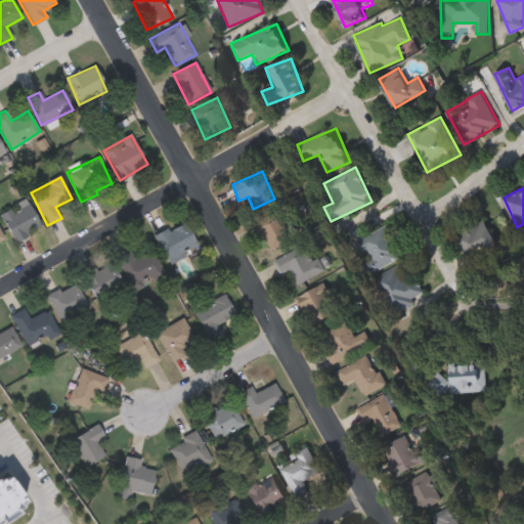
[(15,242),(0,216),(27,200),(42,226),(15,242)]
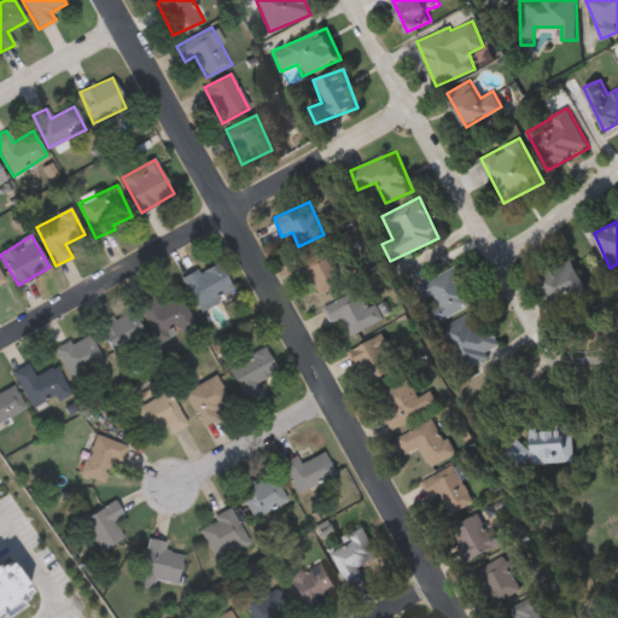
[(348,283),(322,297),(302,263),(327,248),(348,283)]
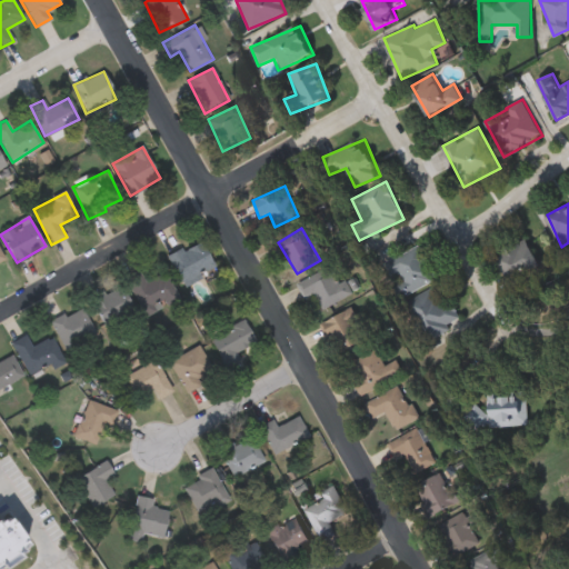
[(510,280),(496,252),(526,238),(539,267),(510,280)]
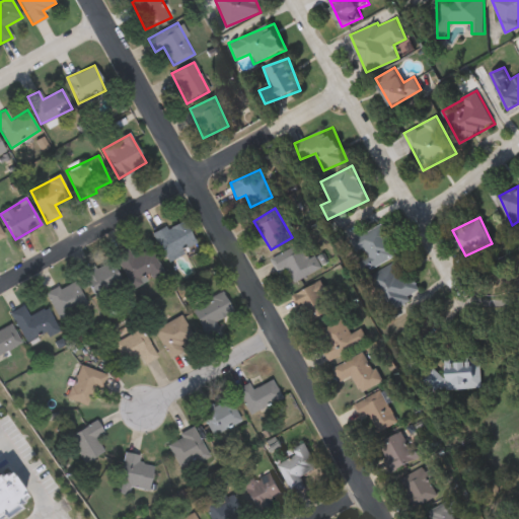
[(153,232),(183,218),(197,245),(167,261),(153,232)]
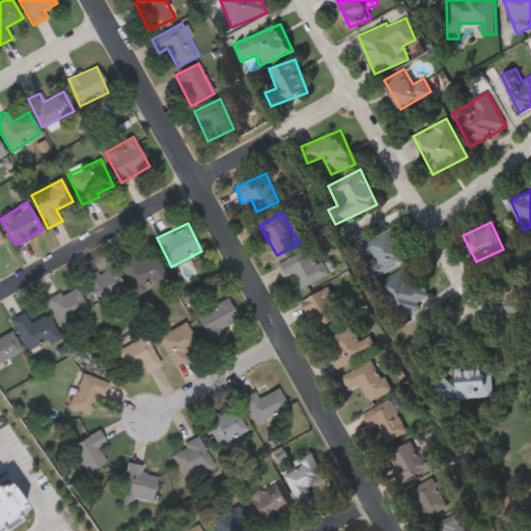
[(365,262),(366,262),(357,245),(391,226),(409,258),(373,277),(365,262)]
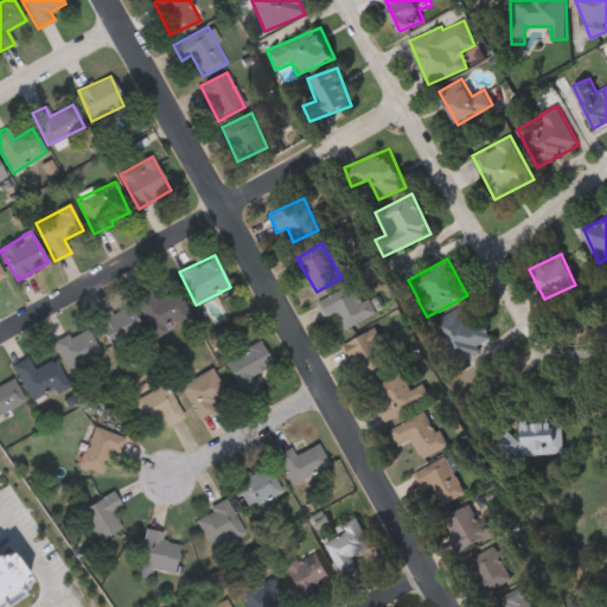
[(336,313),(326,319),(317,302),(350,283),(360,301),(368,296),(377,312),(345,330),(336,313)]
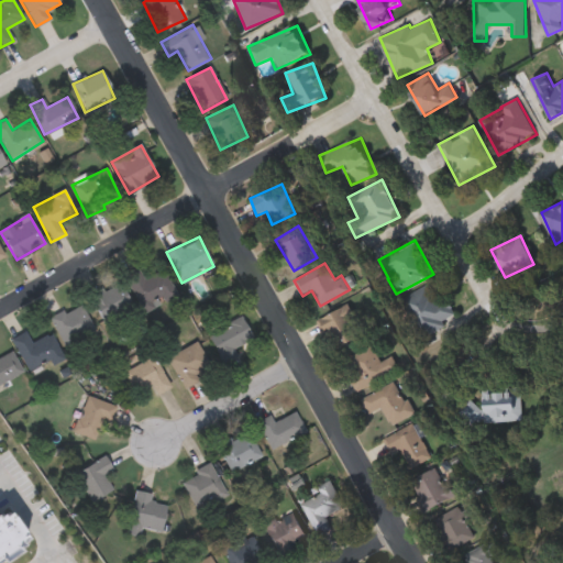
[(143,278),(165,268),(177,297),(141,311),(125,274),(139,268),(143,278)]
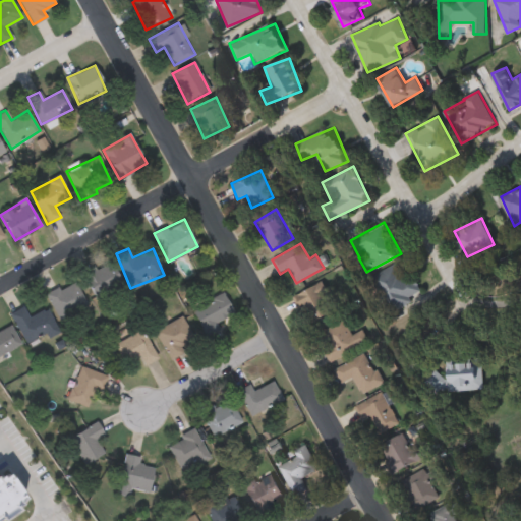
[(100,300),(82,279),(107,259),(124,281),(100,300)]
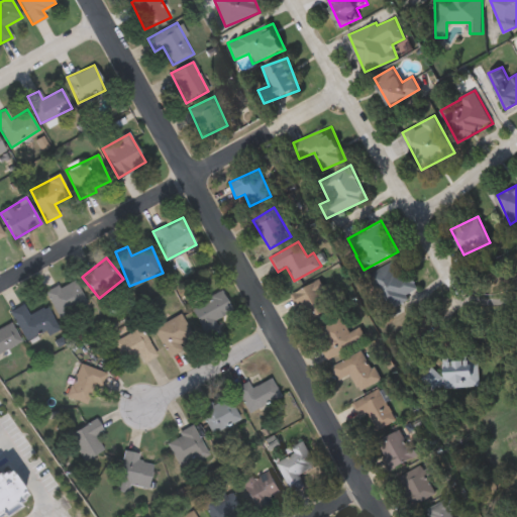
[(386,309),(369,273),(394,261),(403,280),(412,276),(420,293),(386,309)]
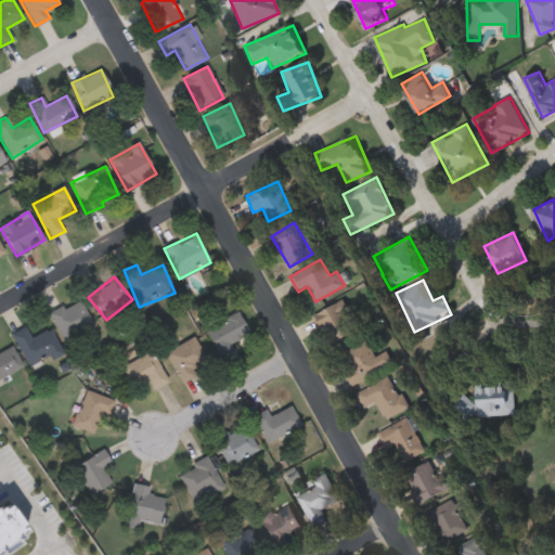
[(49,317),(76,297),(93,323),(66,341),(49,317)]
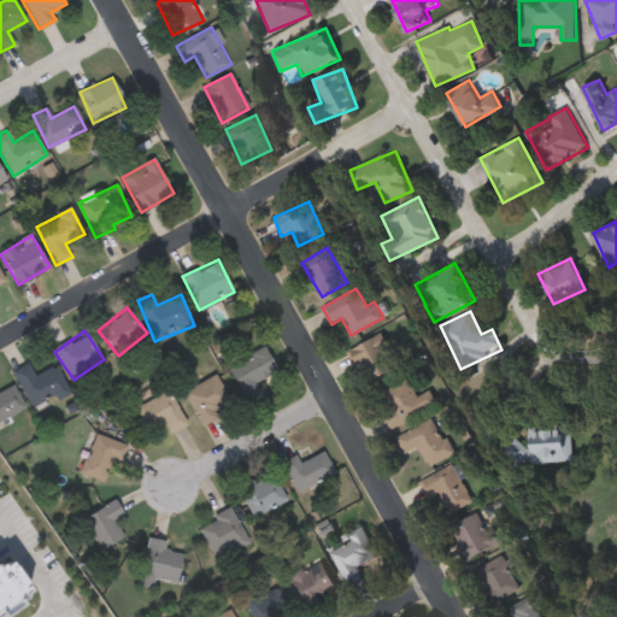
[(382,335),(398,375),(366,388),(351,347),(382,335)]
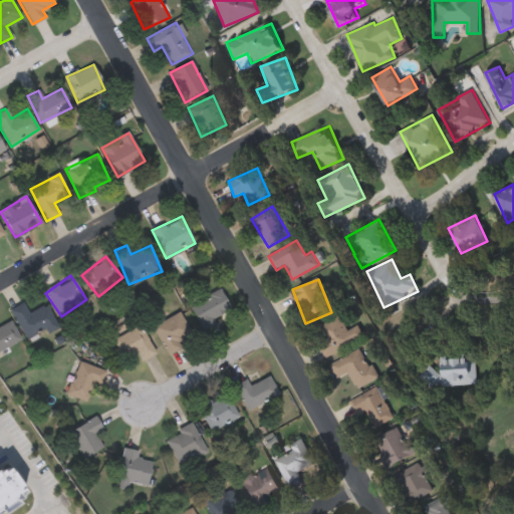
[(231,310),(200,326),(189,305),(220,290),(231,310)]
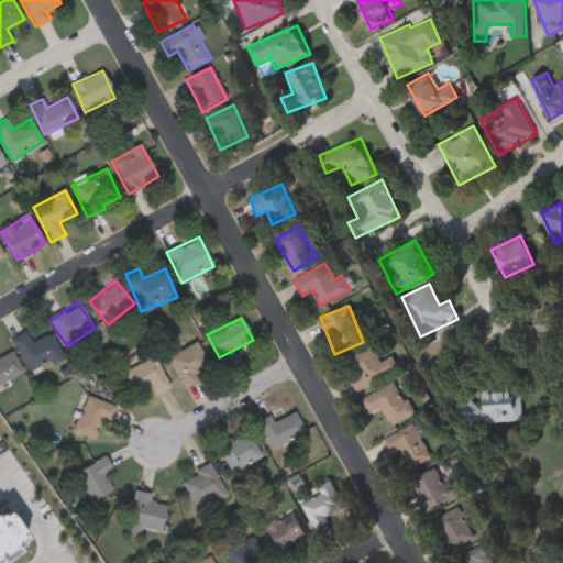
[(31,374),(11,339),(24,331),(31,343),(50,332),(63,356),(31,374)]
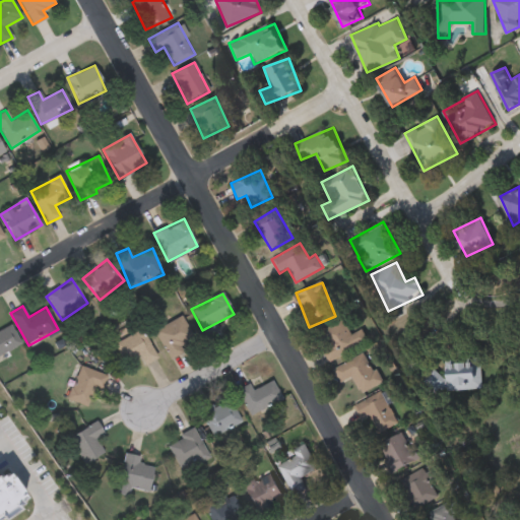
[(187,350),(169,359),(155,328),(182,317),(191,337),(183,340),(187,350)]
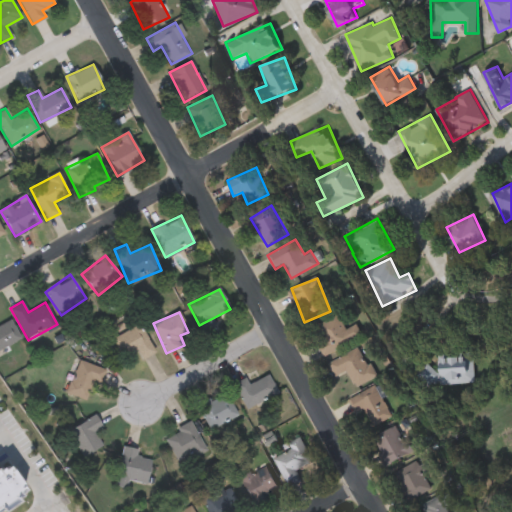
[(324,355),(311,327),(339,314),(346,329),(357,324),(363,337),(324,355)]
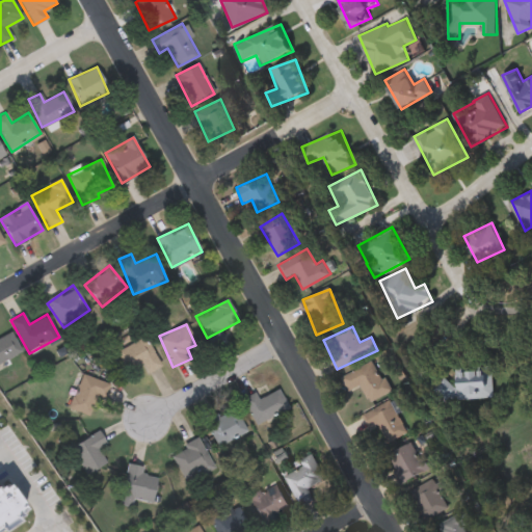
[(0,337),(12,333),(21,353),(0,361),(0,337)]
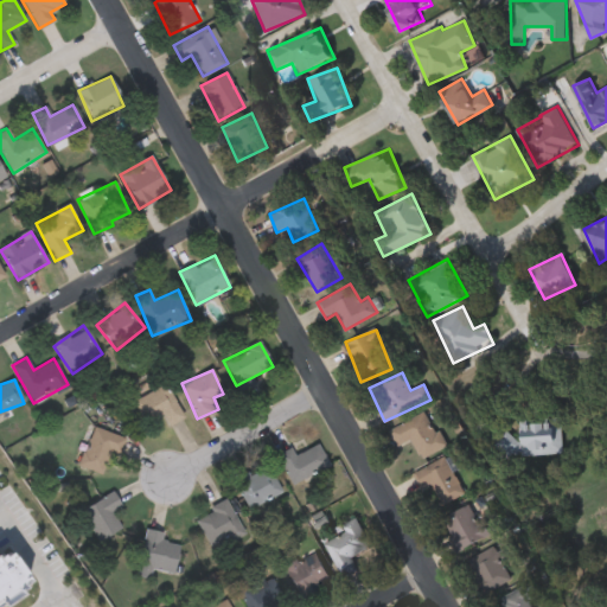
[(133,402),(165,383),(185,416),(170,426),(164,415),(147,425),(133,402)]
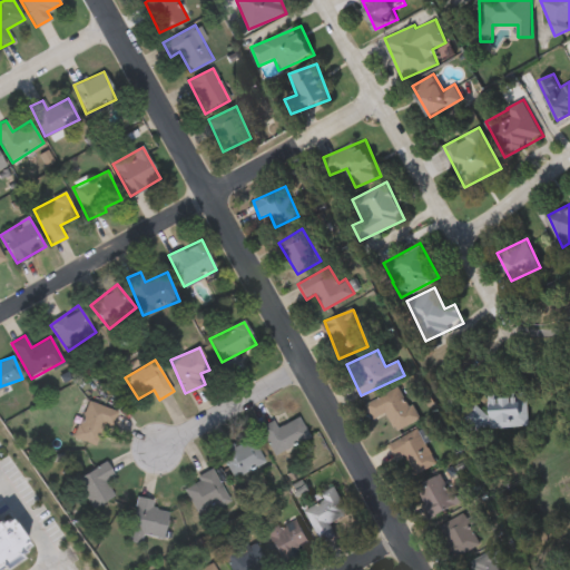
[(373,419),(365,402),(402,385),(418,420),(395,430),(387,412),(373,419)]
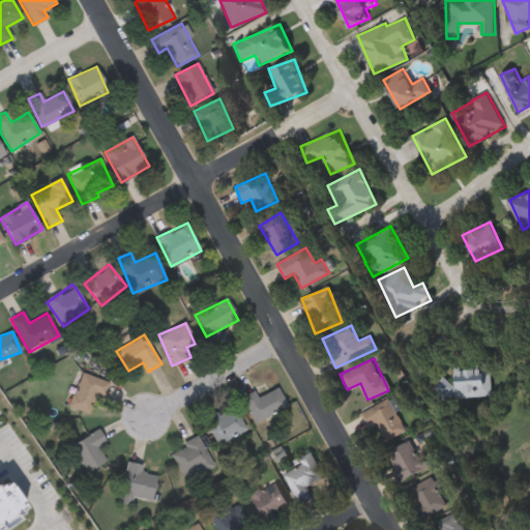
[(454,367),(491,365),(493,394),(438,398),(437,381),(454,380),(454,367)]
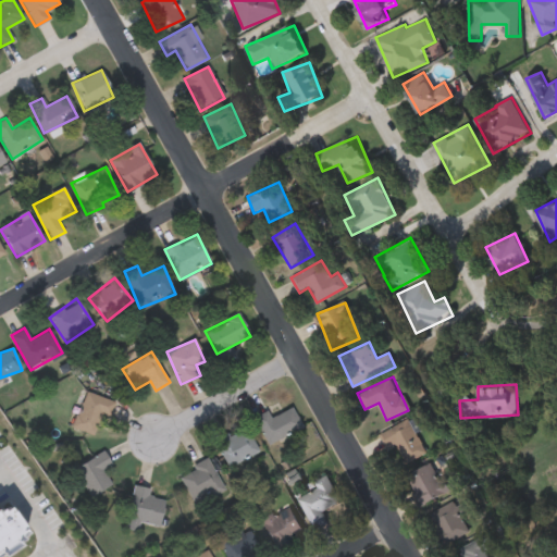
[(102,437),(74,430),(85,393),(113,400),(102,437)]
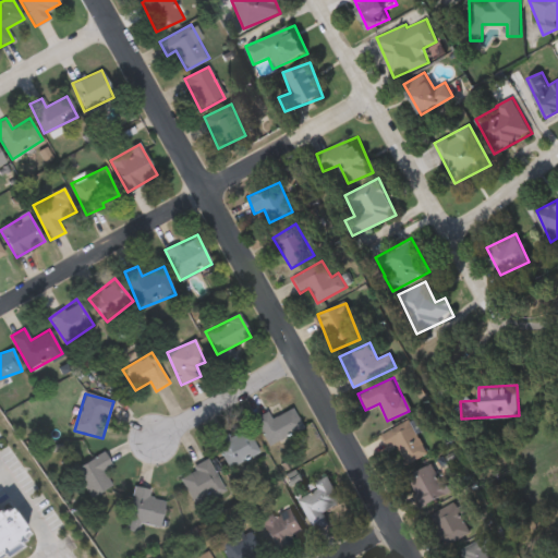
[(267,446),(254,417),(268,411),(271,419),(293,409),(302,429),(267,446)]
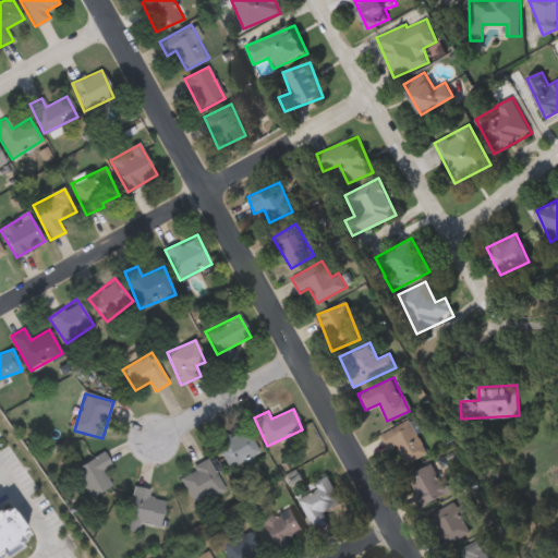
[(379,435),(409,419),(427,452),(408,464),(397,445),(388,450),(379,435)]
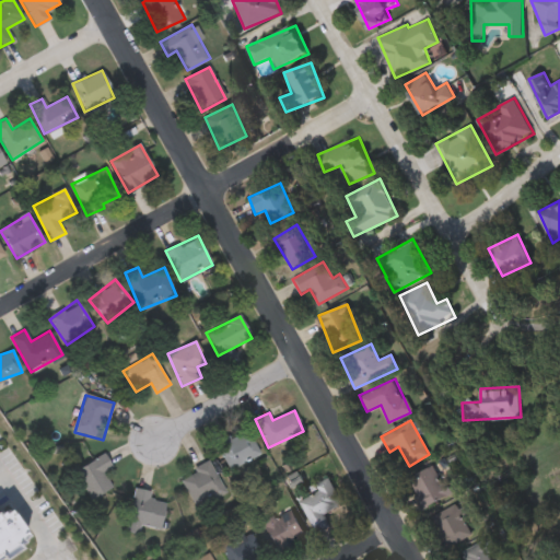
[(230,470),(216,446),(245,428),(260,453),(230,470)]
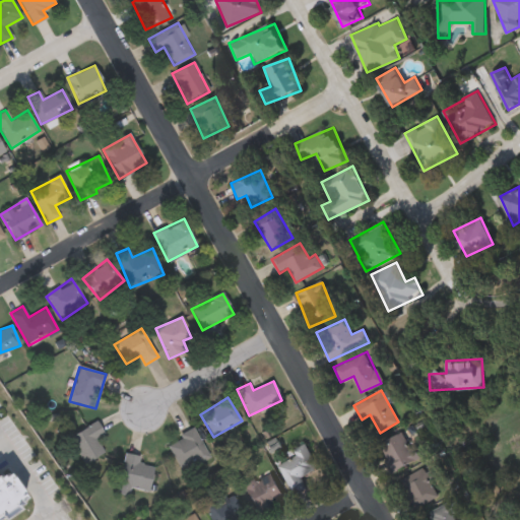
[(103,451),(85,464),(68,440),(95,420),(105,433),(94,440),(103,451)]
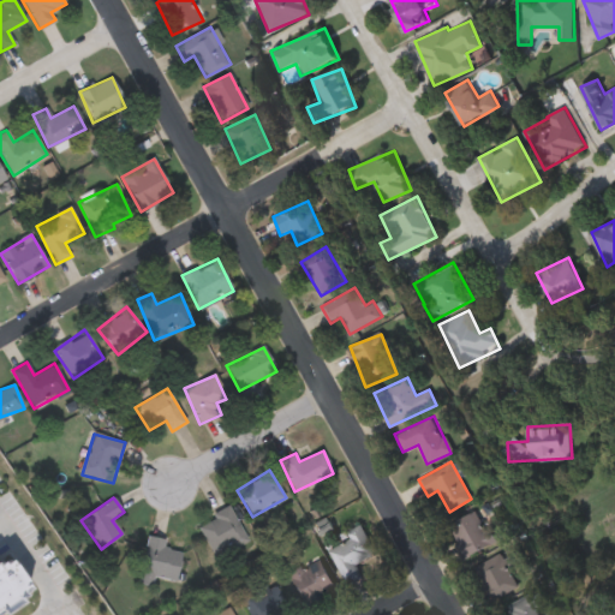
[(214,556),(197,524),(230,507),(248,539),(214,556)]
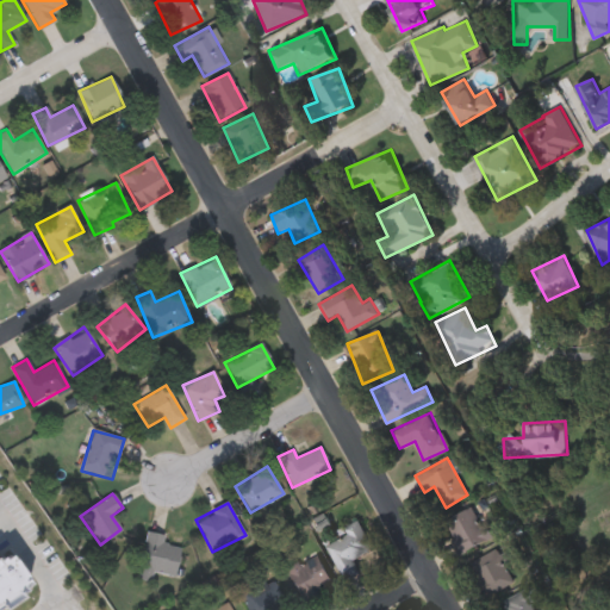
[(491,539),(464,553),(447,521),(474,506),(491,539)]
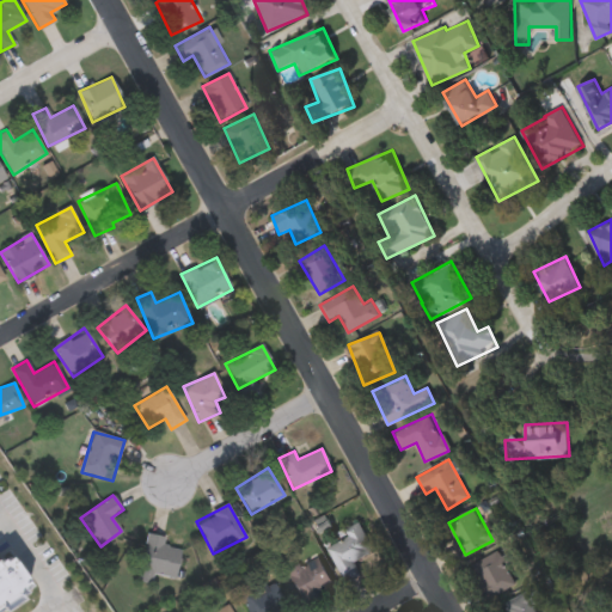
[(362,573),(347,581),(328,548),(348,536),(344,530),(360,521),(374,548),(354,558),(362,573)]
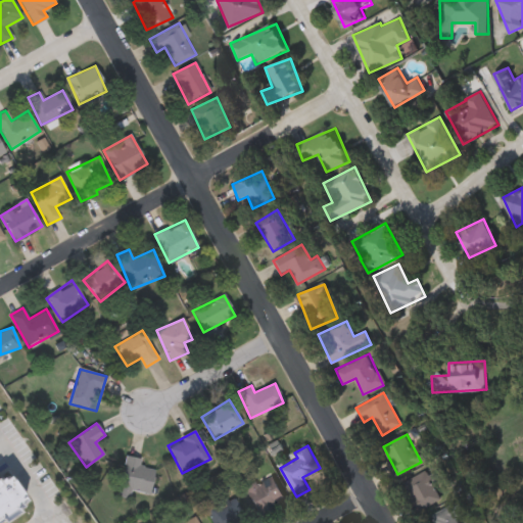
[(117,495),(126,457),(141,460),(139,466),(155,470),(149,494),(130,490),(129,498),(117,495)]
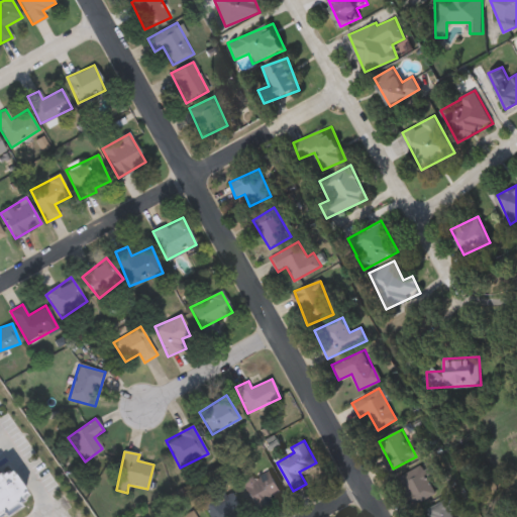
[(399,476),(421,464),(436,493),(415,505),(399,476)]
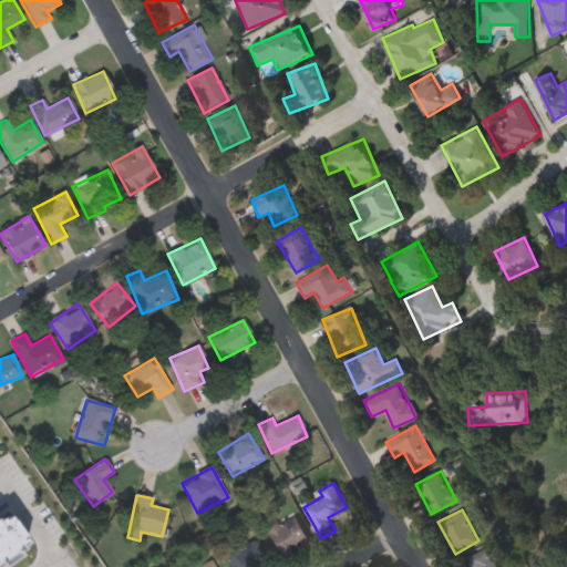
[(0,566),(0,517),(6,514),(28,546),(16,554),(21,560),(11,566),(0,566)]
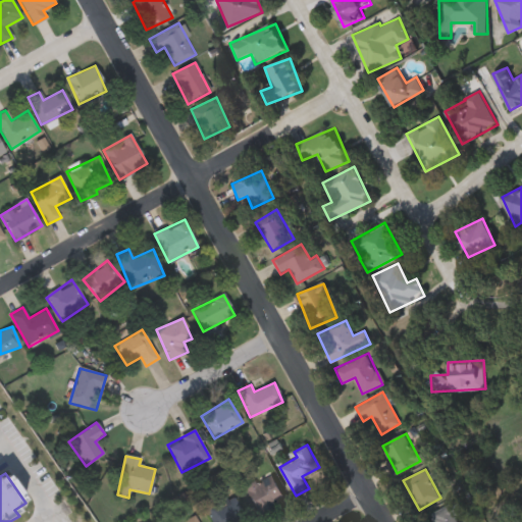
[(245,486),(274,473),(285,499),(256,512),(245,486)]
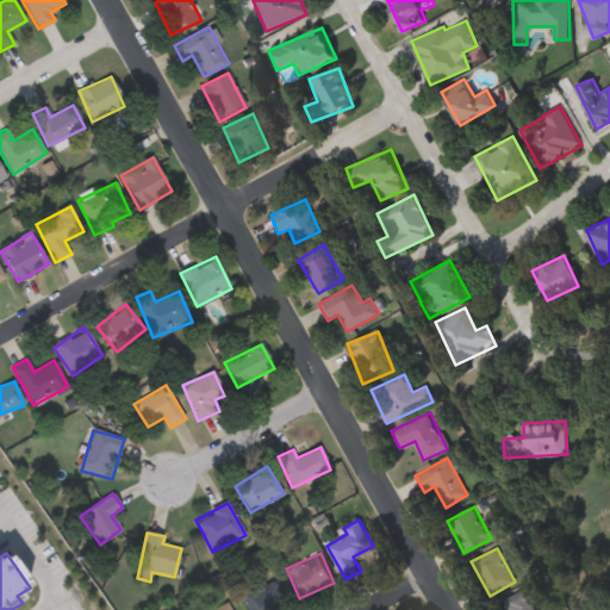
[(284,609),(247,609),(237,596),(261,579),(284,609)]
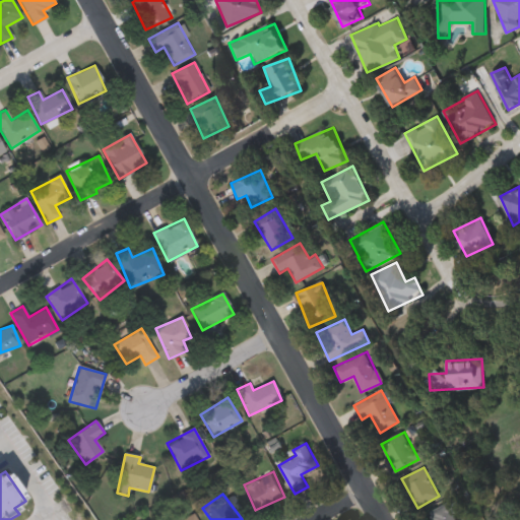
[(459,519),(434,519),(430,512),(450,502),(459,519)]
